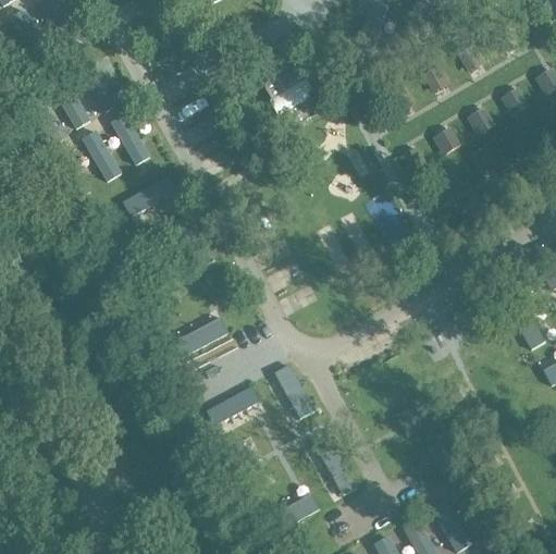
[(39,0),(38,1),(62,42),(76,34),(56,0),(39,0)]
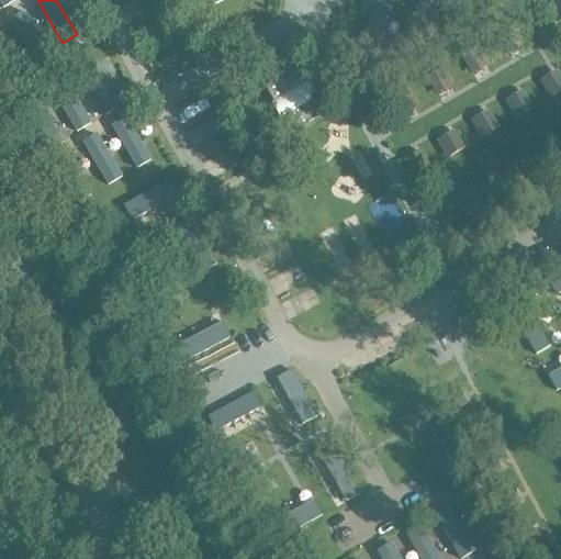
[(430,20),(437,0),(419,0),(415,14),(430,20)]
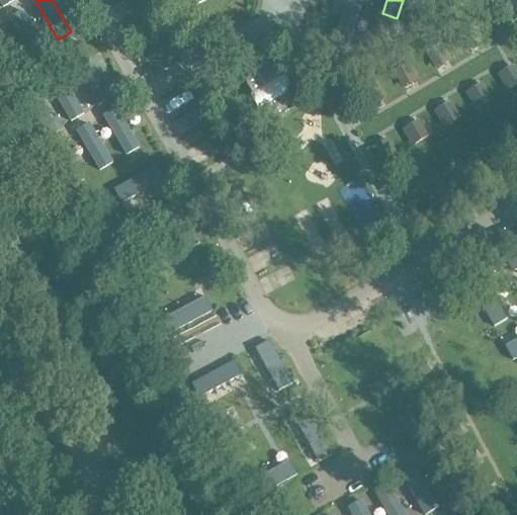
[(345,48),(360,6),(345,1),(331,43),(345,48)]
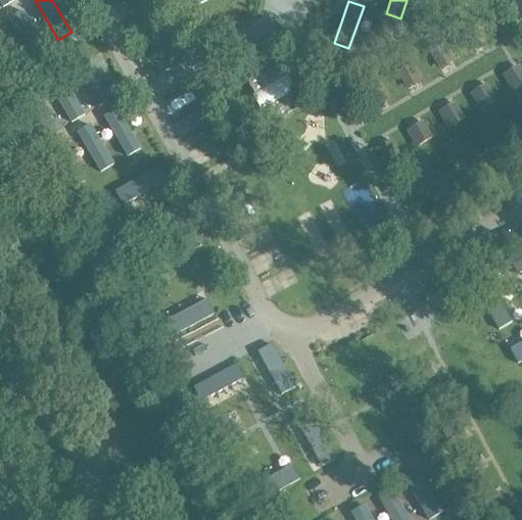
[(21,9),(9,16),(32,55),(45,48),(21,9)]
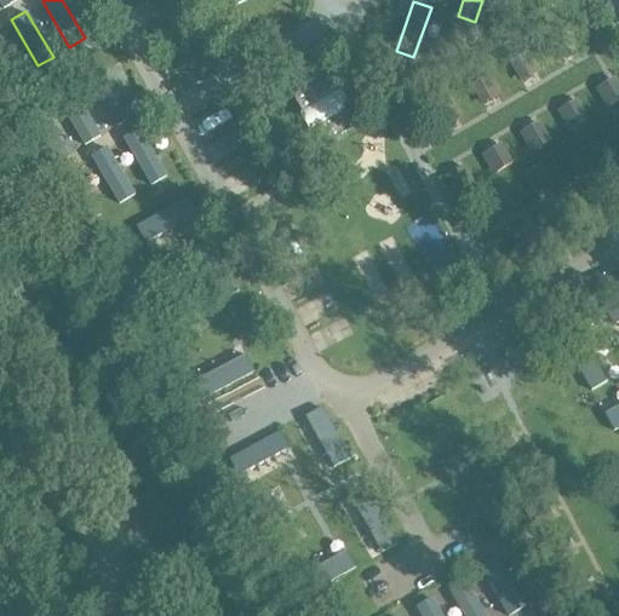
[(563,29),(549,38),(557,52),(571,44),(563,29)]
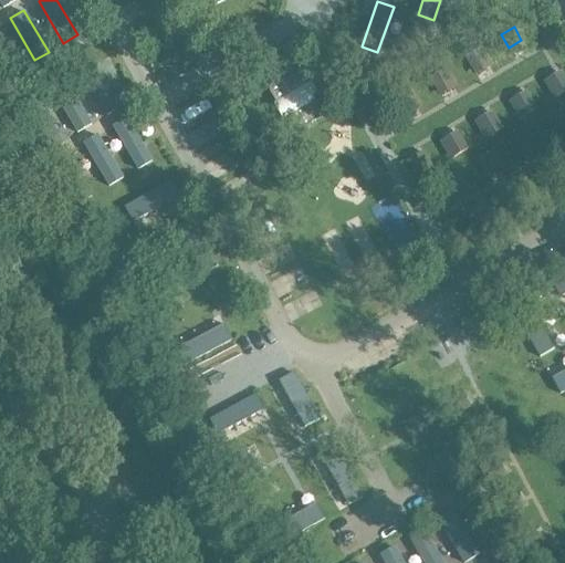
[(478,48),(466,55),(472,68),(485,61),(478,48)]
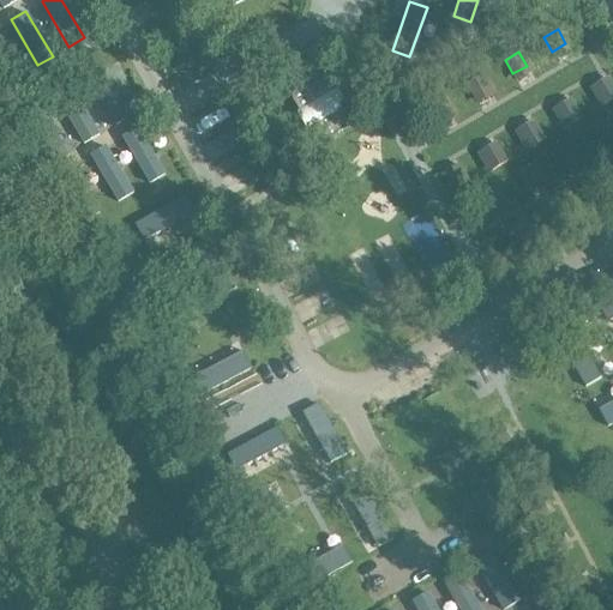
[(102,68),(86,77),(114,122),(130,114),(102,68)]
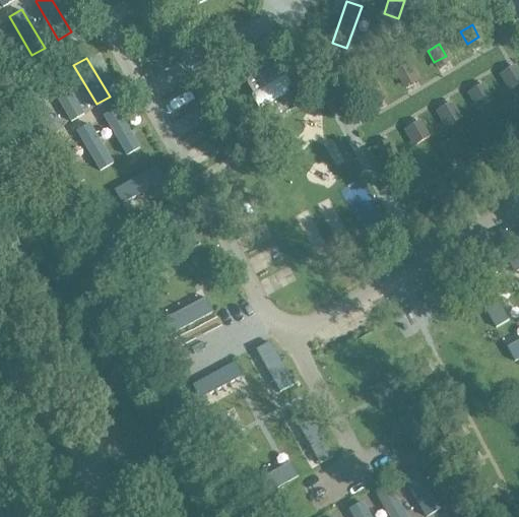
[(282,75),(283,75),(275,61),(245,79),(253,92),(254,91),(262,106),(261,107),(268,120),(300,103),(292,88),(290,89),(282,75)]
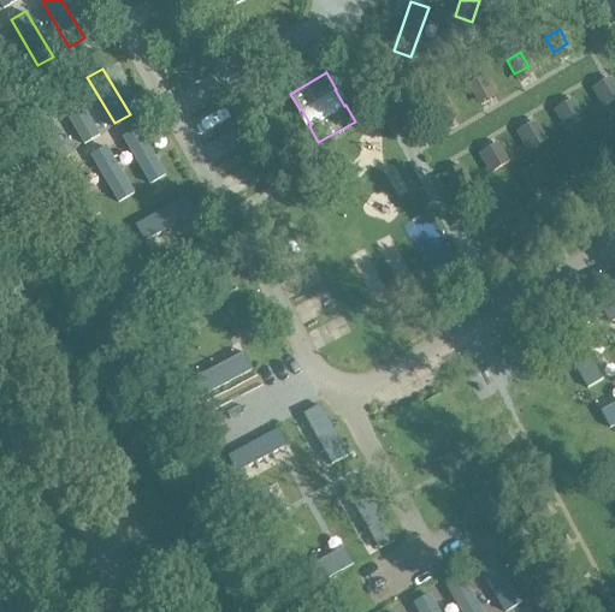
[(482,75),(467,82),(475,96),(490,88),(482,75)]
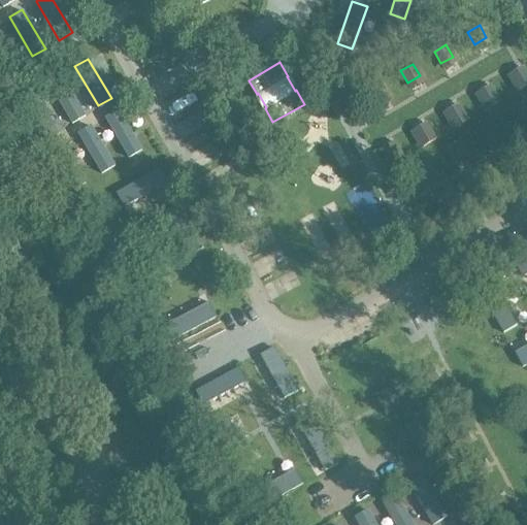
[(526,73),(524,68),(512,75),(519,87),(526,81),(526,73)]
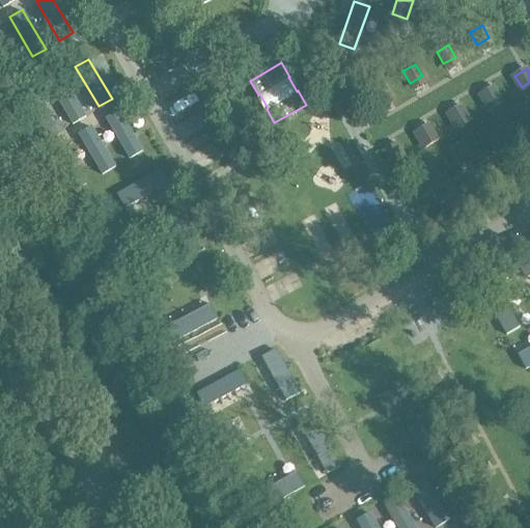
[(61,75),(48,83),(72,122),(84,114),(61,75)]
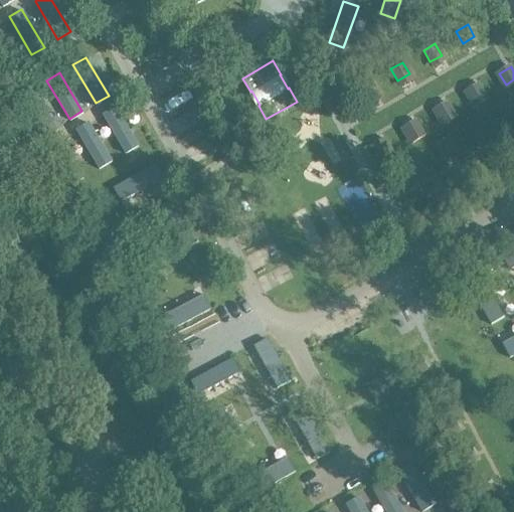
[(369,81),(358,89),(364,100),(376,94),(369,81)]
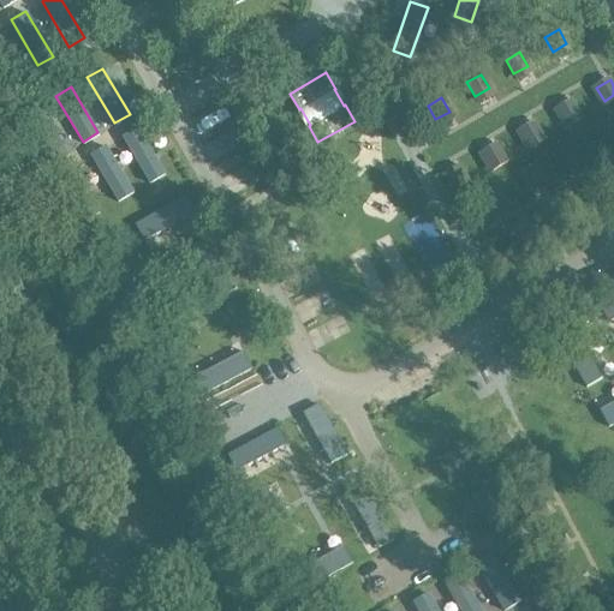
[(572,101),(558,109),(566,124),(580,115),(572,101)]
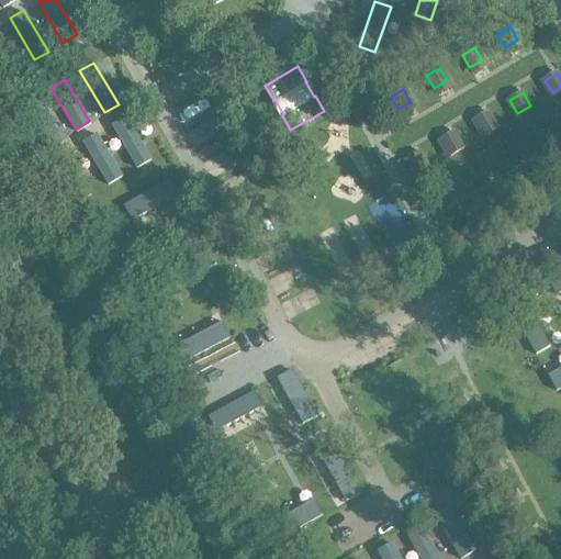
[(35,97),(21,104),(46,146),(60,138),(35,97)]
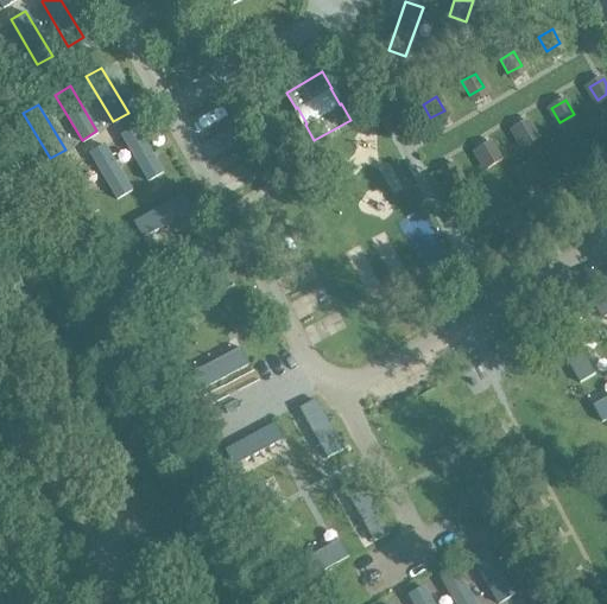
[(606,124),(602,116),(589,125),(598,138),(606,132),(606,124)]
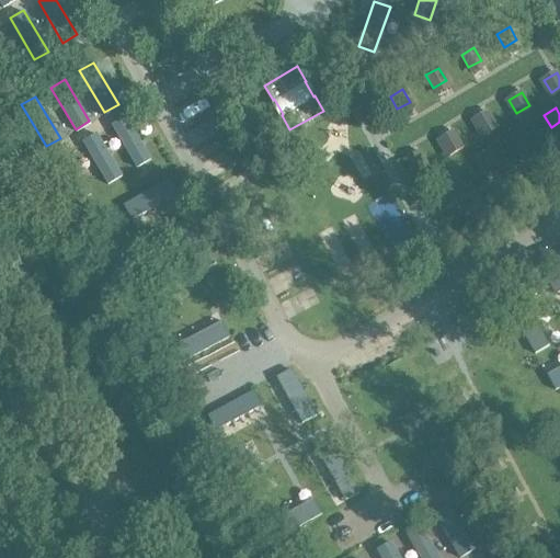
[(488,112),(475,120),(482,133),(495,125),(488,112)]
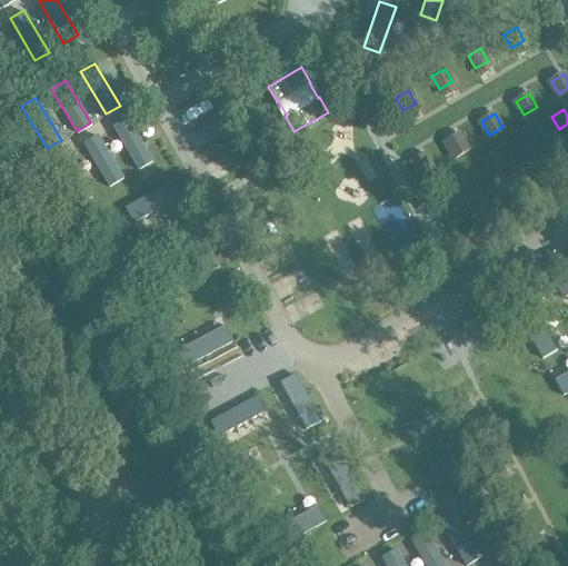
[(128,116),(112,125),(138,168),(153,159),(128,116)]
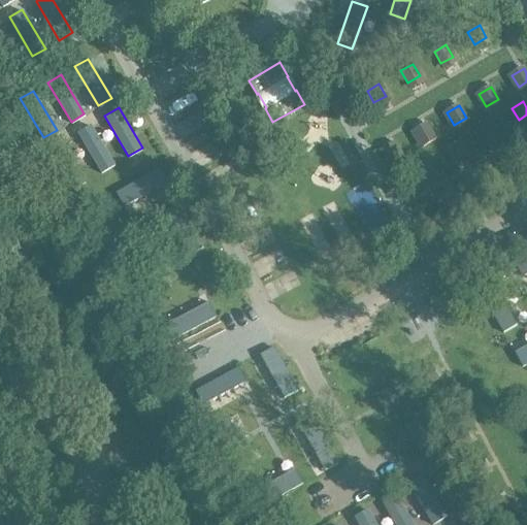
[(490,121),(479,127),(485,139),(497,132),(490,121)]
